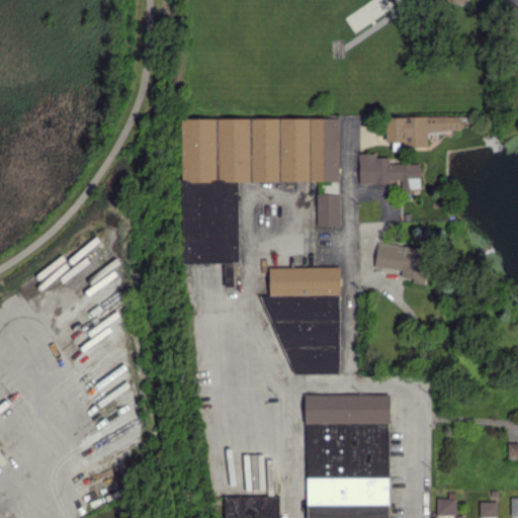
[(459,115),(385,115),(385,141),(405,141),(405,146),(427,146),(427,130),(459,130),(459,115)]
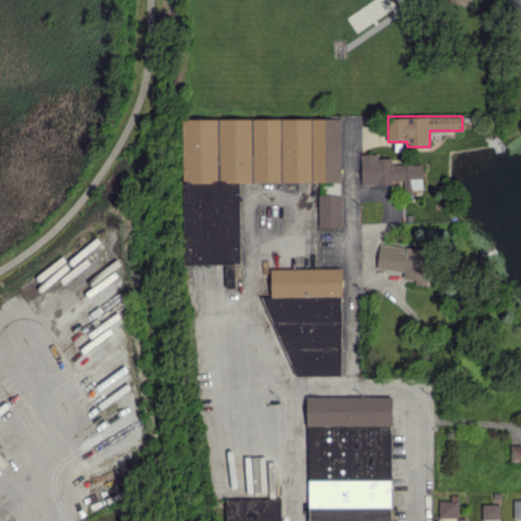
[(183,264),(225,264),(225,288),(235,288),(235,264),(240,264),(240,182),(281,182),(342,181),(341,117),(181,119),(183,264)]
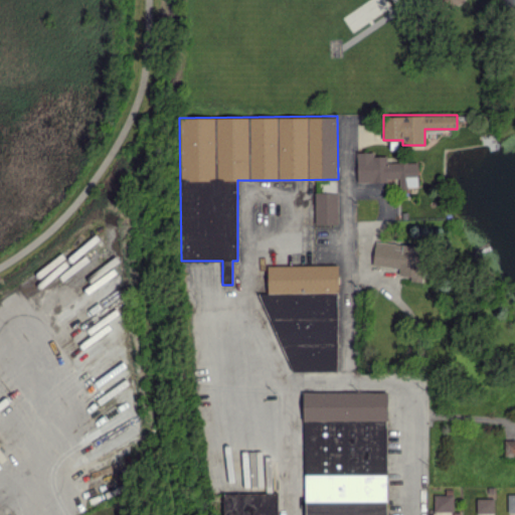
[(356,182),(388,181),(388,178),(398,178),(398,187),(418,187),(417,161),(387,162),(387,155),(373,156),(373,151),(356,152),(356,182)]
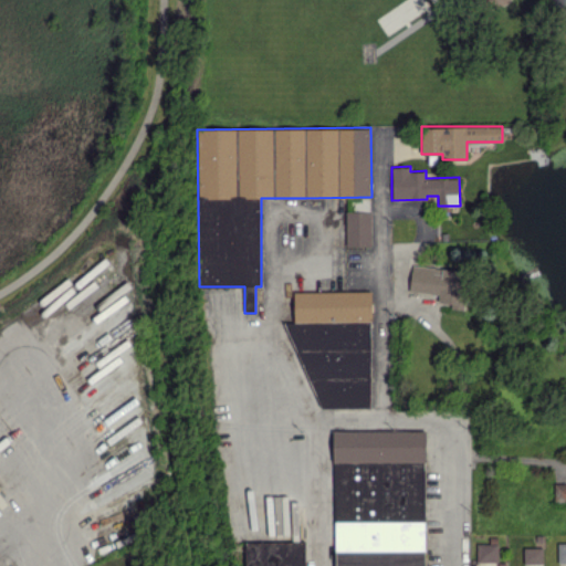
[(371,245),(371,211),(345,211),(346,245),(371,245)]
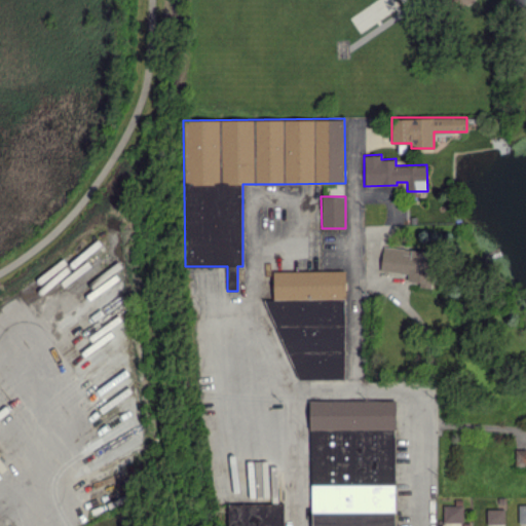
[(380,270),(407,272),(407,280),(419,282),(419,286),(430,287),(434,251),(382,247),(380,270)]
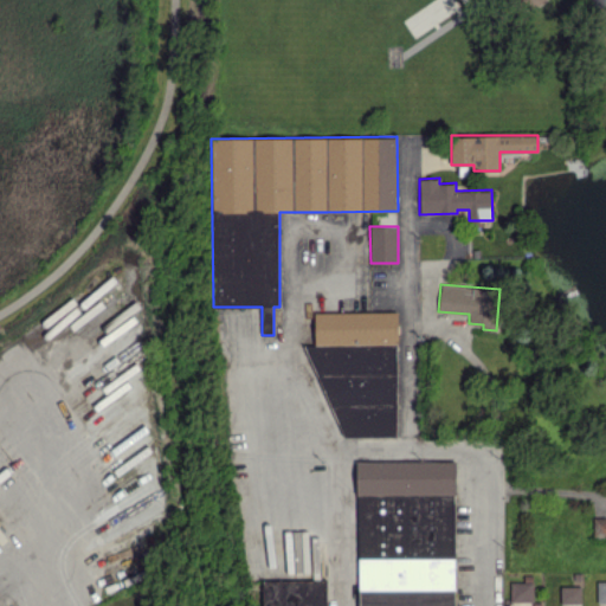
[(398,436),(395,311),(314,313),(315,345),(307,345),(340,436),(398,436)]
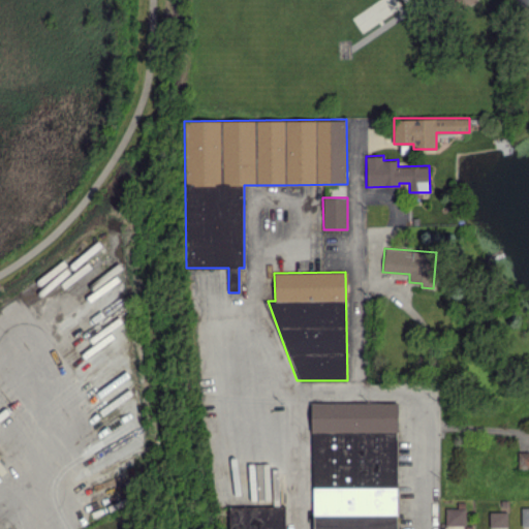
[(312,528),(398,528),(397,401),(312,402),(312,528)]
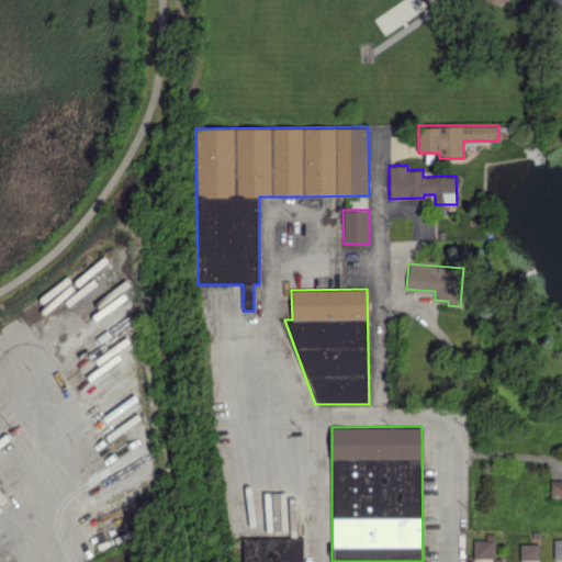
[(561,496),(561,480),(550,480),(549,496),(561,496)]
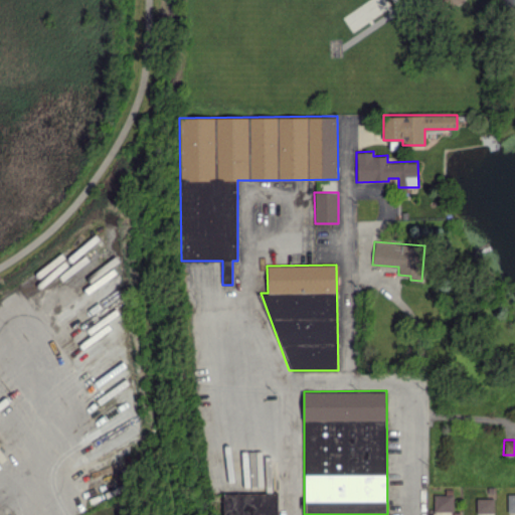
[(278,514),(278,492),(222,493),(221,514),(278,514)]
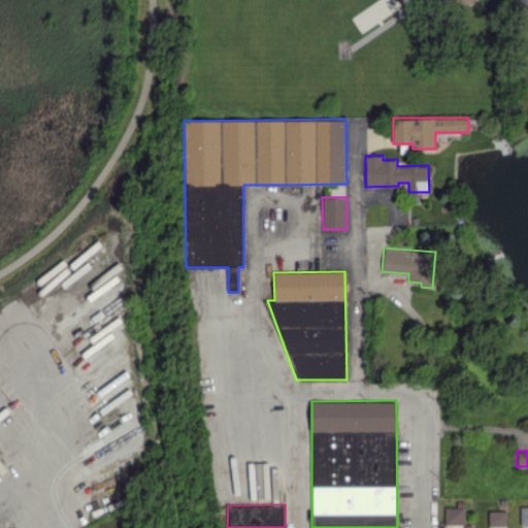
[(464,524),(464,507),(444,506),(444,524),(464,524)]
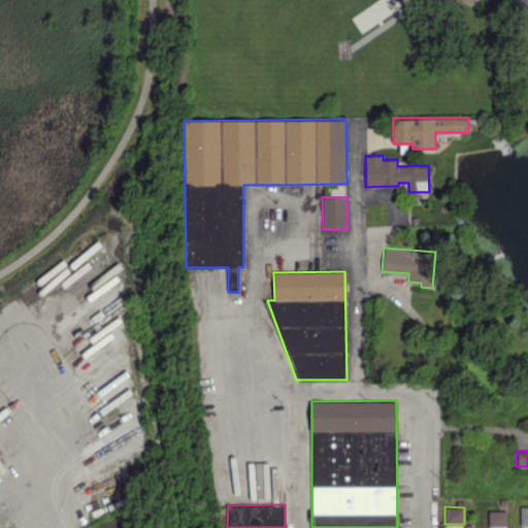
[(505,525),(505,510),(488,510),(488,526),(505,525)]
